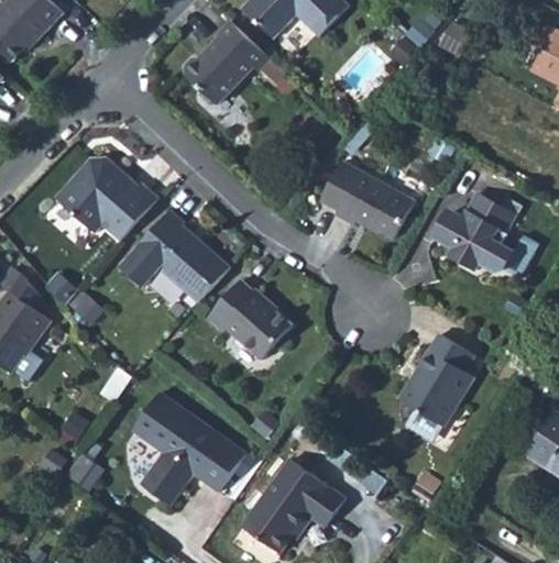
[(35,41),(62,12),(47,0),(7,0),(0,8),(0,52),(10,62),(32,39),(35,41)]
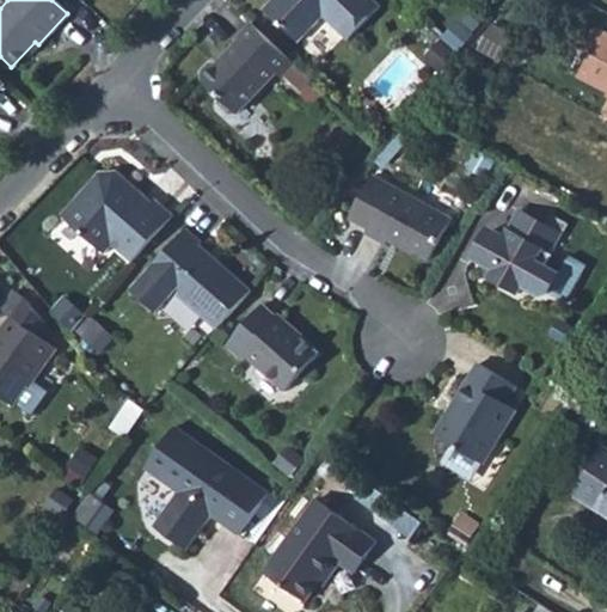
[(344,40),(376,6),(369,0),(269,0),(261,10),(295,42),(319,16),(344,40)]
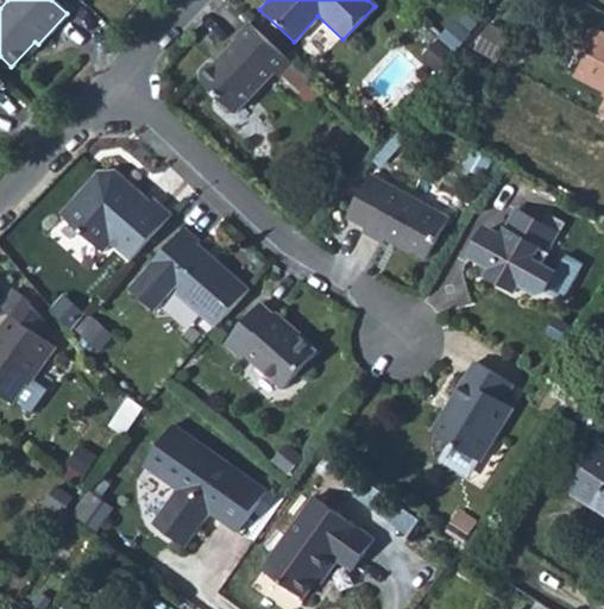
[(276,79),(290,64),(247,23),(234,38),(237,39),(214,63),(207,63),(197,71),(199,81),(214,96),(214,104),(224,113),(232,113),(270,73),(276,79)]
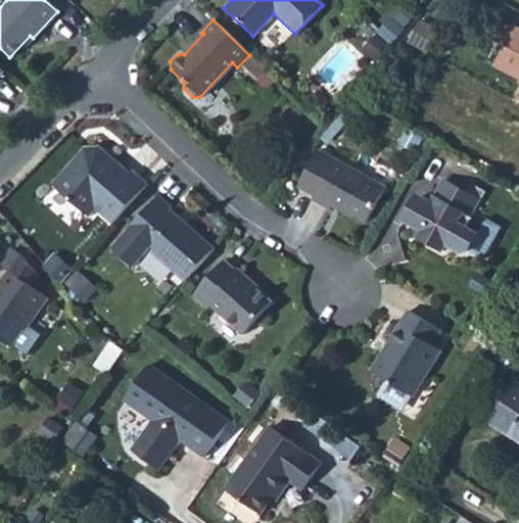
[(518,30),(504,22),(480,66),(518,86),(511,100),(518,104),(518,30)]
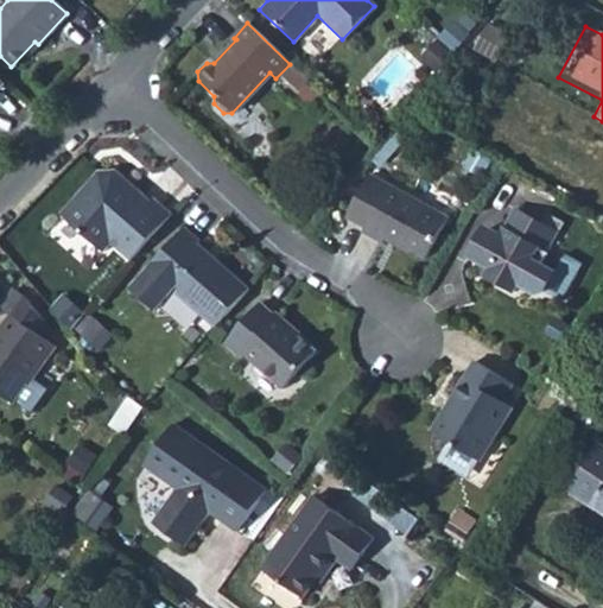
[(296,94),(308,81),(291,65),(278,78),(296,94)]
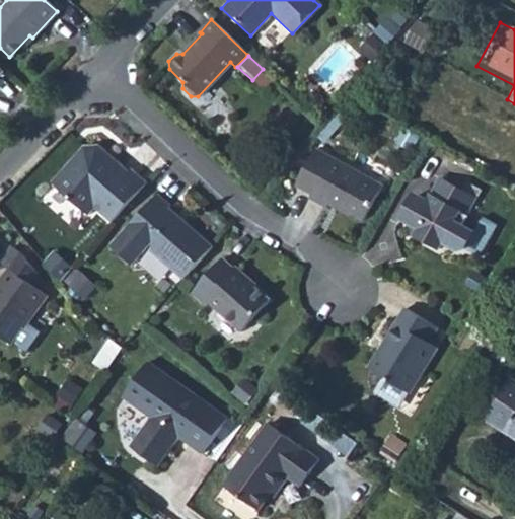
[(123,176),(116,171),(120,166),(96,145),(82,146),(50,182),(86,215),(93,207),(109,222),(144,182),(129,169),(123,176)]
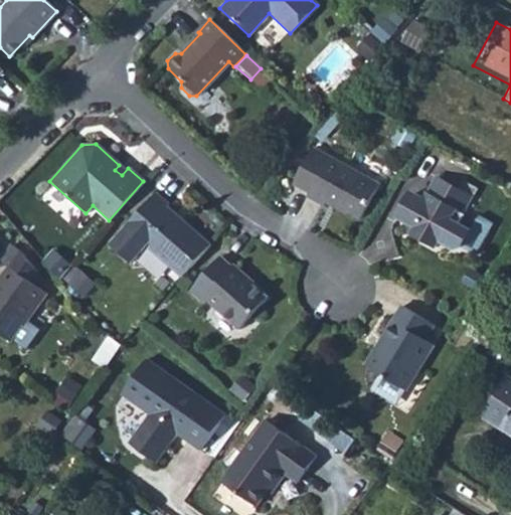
[(337,206),(359,218),(377,184),(327,156),(305,196),(321,205),(322,201),(336,209),(337,206)]
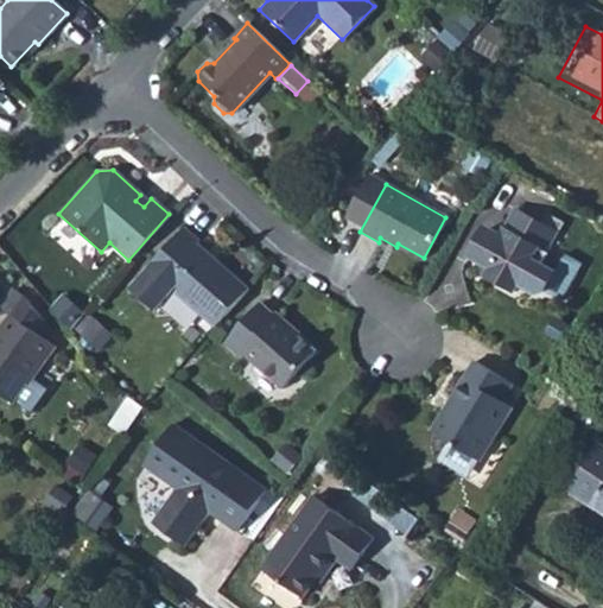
[(535,249),(547,228),(512,208),(496,234),(488,229),(480,232),(465,255),(481,264),(488,267),(483,276),(512,291),(516,284),(534,293),(543,292),(552,272),(539,265),(545,254),(543,253),(535,249)]
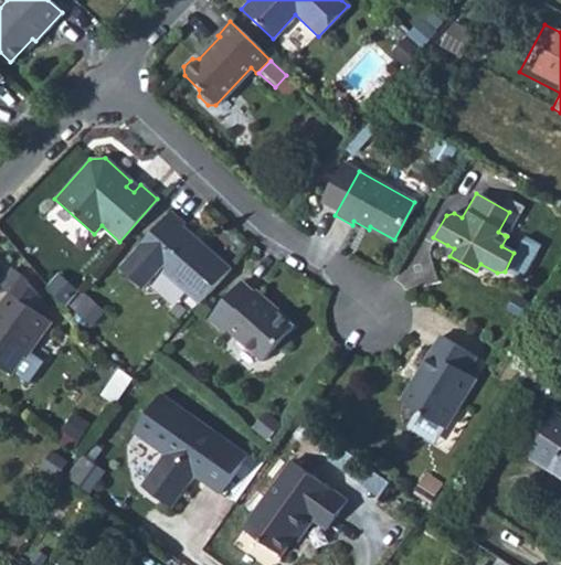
[(229,268),(181,226),(183,223),(169,211),(118,267),(141,288),(158,269),(198,304),(229,268)]
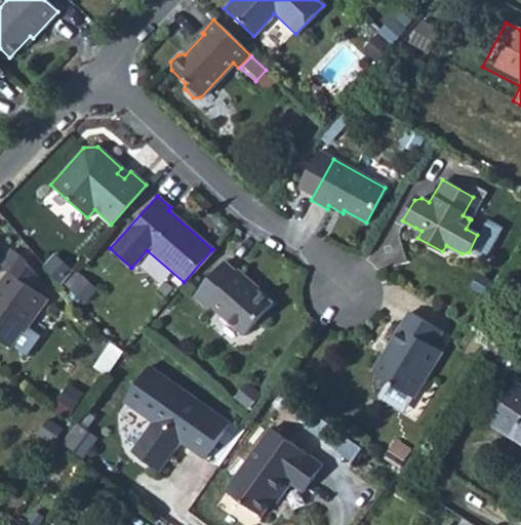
[(463,215),(469,218),(479,200),(473,197),(463,215)]
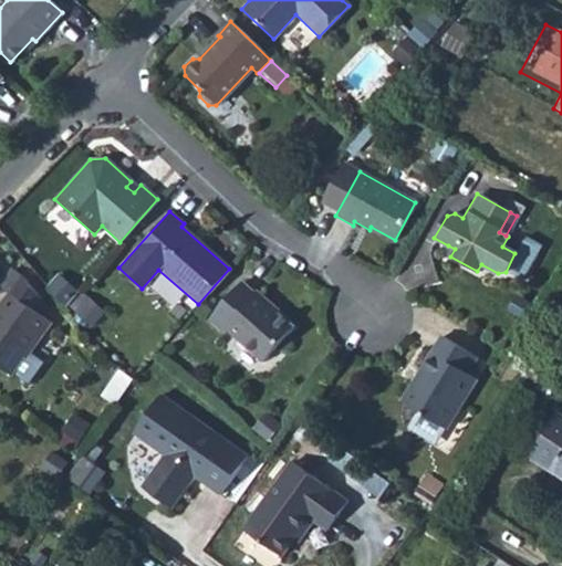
[(445,253),(450,257),(455,249),(448,245),(445,253)]
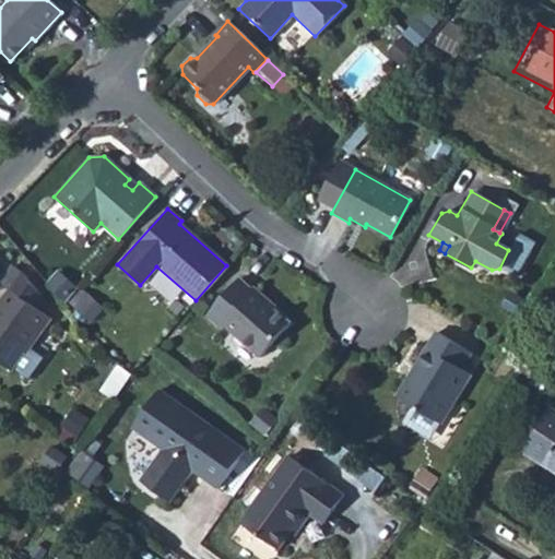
[(0,364),(9,370),(22,352),(23,352),(47,318),(38,312),(30,306),(37,295),(20,273),(10,266),(0,280),(0,284),(7,289),(0,298),(0,364)]
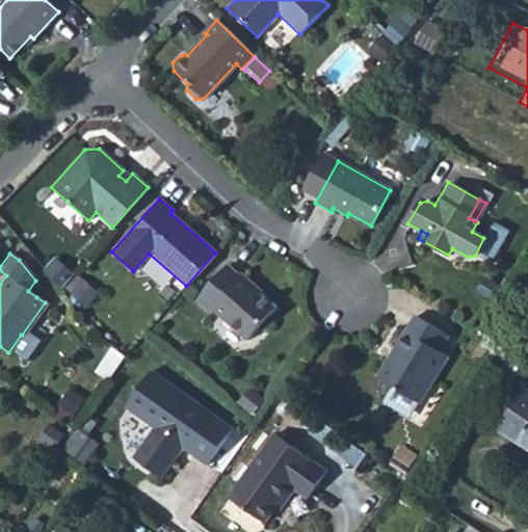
[(70,274),(54,260),(45,271),(59,287),(70,274)]
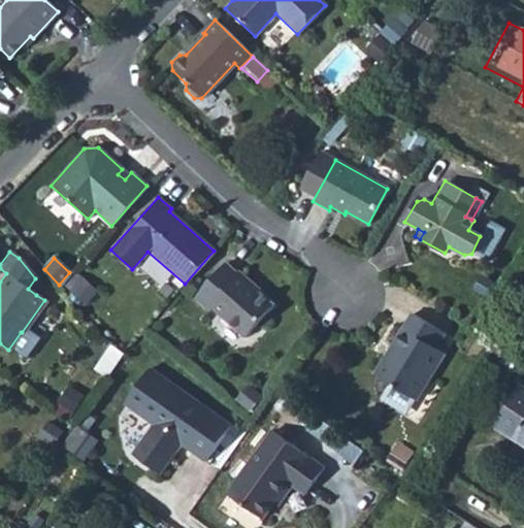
[(208,307),(243,337),(272,304),(250,285),(251,283),(237,271),(236,272),(224,263),(193,298),(206,309),(208,307)]
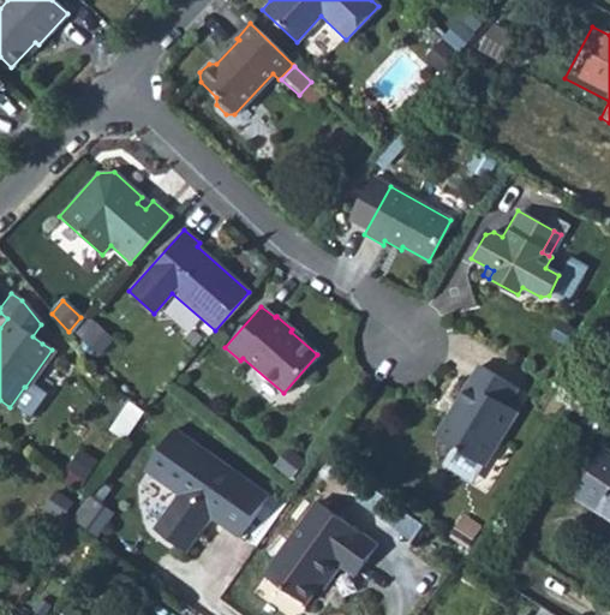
[(33,336),(42,344),(49,333),(41,324),(33,336)]
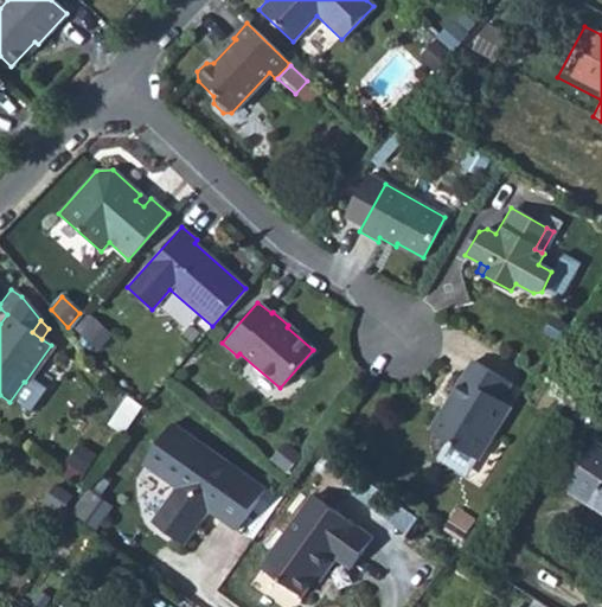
[(510,407),(500,401),(510,383),(472,360),(429,430),(478,460),(510,407)]
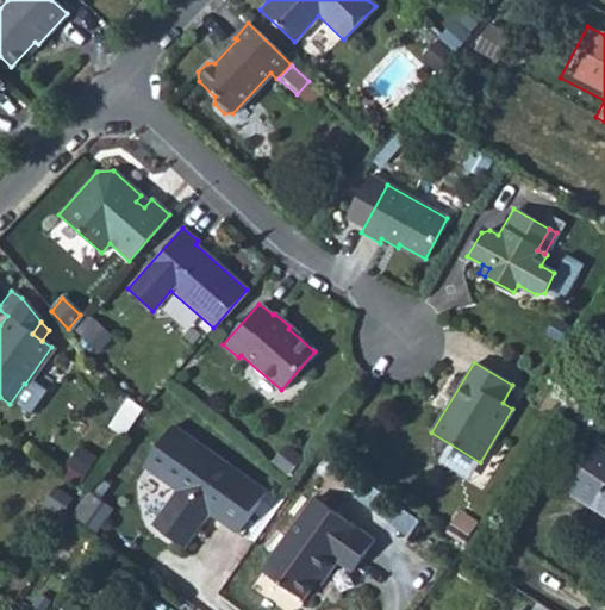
[(264,491),(172,424),(142,467),(174,491),(150,524),(184,548),(207,515),(235,534),(264,491)]
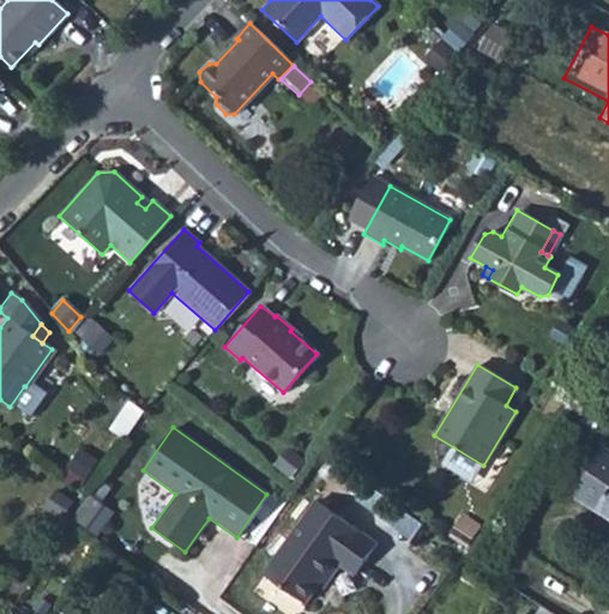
[(577,495),(608,517),(608,451),(606,450),(577,495)]
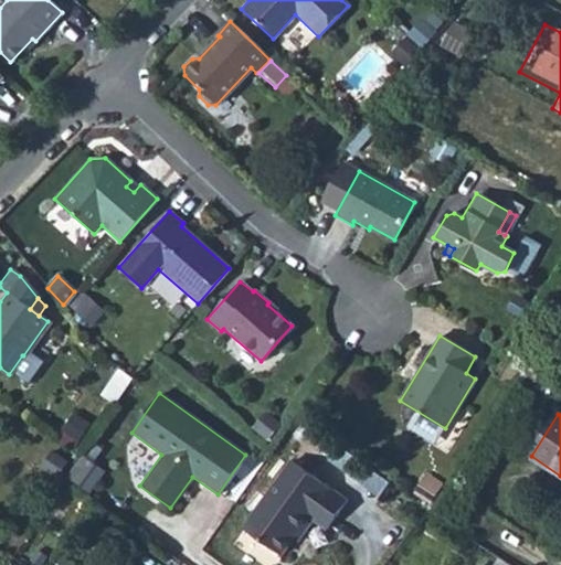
[(241,528),(279,554),(290,539),(296,542),(311,520),(325,529),(346,501),(289,460),(241,528)]
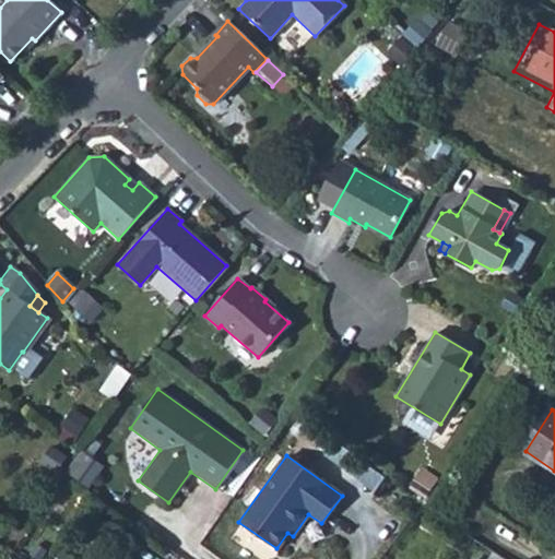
[(384,477),(361,461),(350,474),(373,491),(384,477)]
